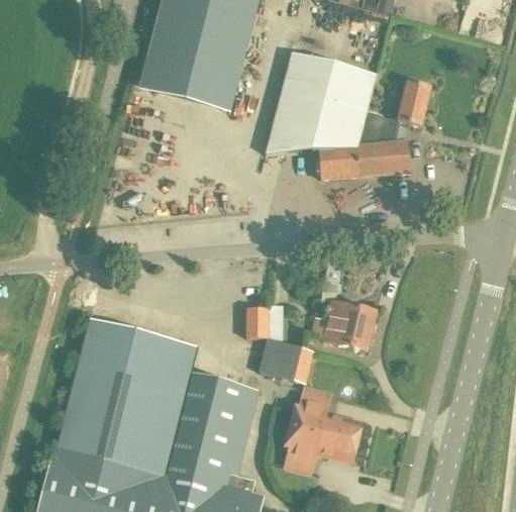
[(161,0),(138,89),(230,112),(259,0),(161,0)]
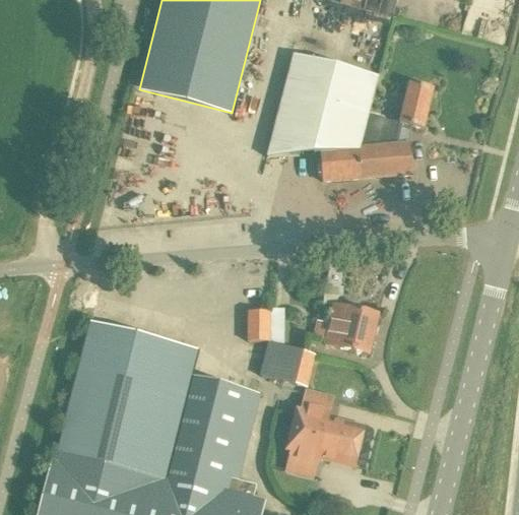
[(304,0),(309,13),(324,8),(321,0),(304,0)]
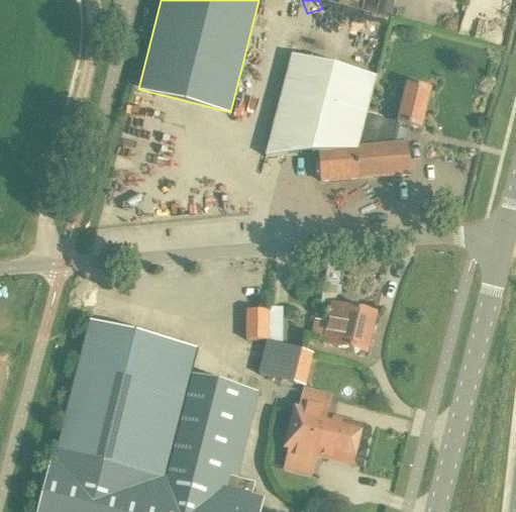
[(330,2),(326,13),(342,18),(346,7),(330,2)]
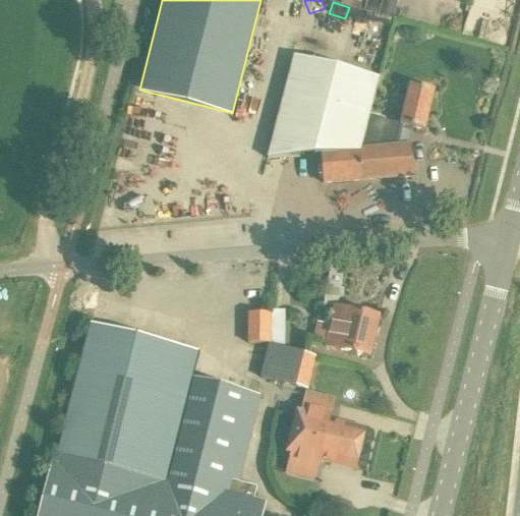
[(402,120),(369,113),(379,74),(294,53),(268,154),(323,150),(325,179),(413,172),(411,142),(404,141),(409,123),(425,127),(435,88),(411,81),(402,120)]
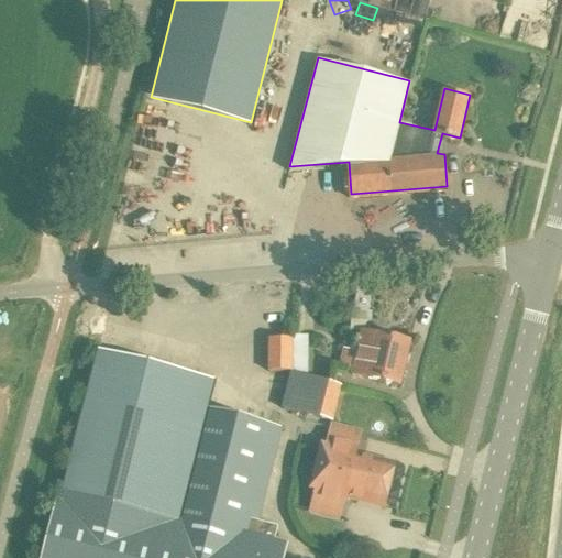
[(365,327),(367,308),(353,306),(351,326),(365,327)]
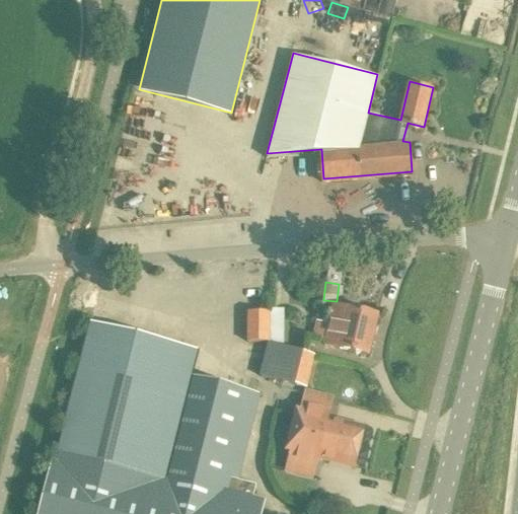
[(362,308),(334,302),(329,319),(316,316),(312,333),(325,336),(323,342),(369,352),(379,312),(375,311),(375,308),(373,305),(366,304),(362,306),(362,308)]
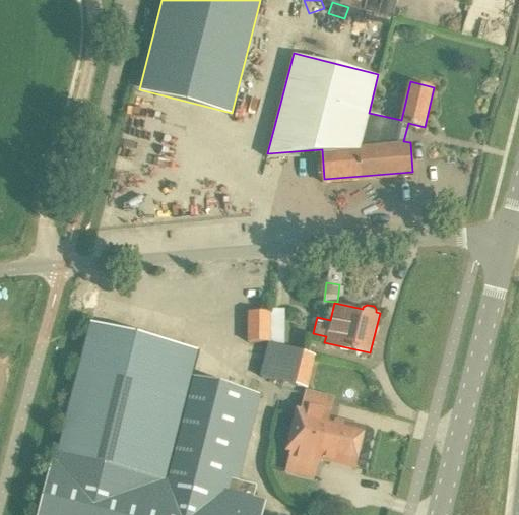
[(270,309),(268,309),(268,339),(268,341),(262,365),(260,373),(282,379),(309,386),(317,351),(284,343),(284,306),(269,307),(270,309)]
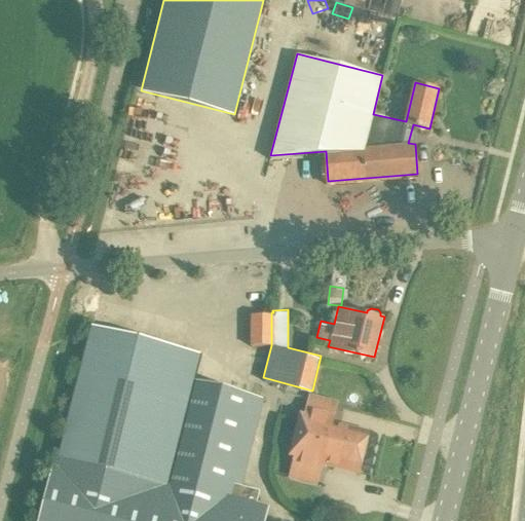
[(271,312),(251,312),(251,343),(271,343),(271,312)]
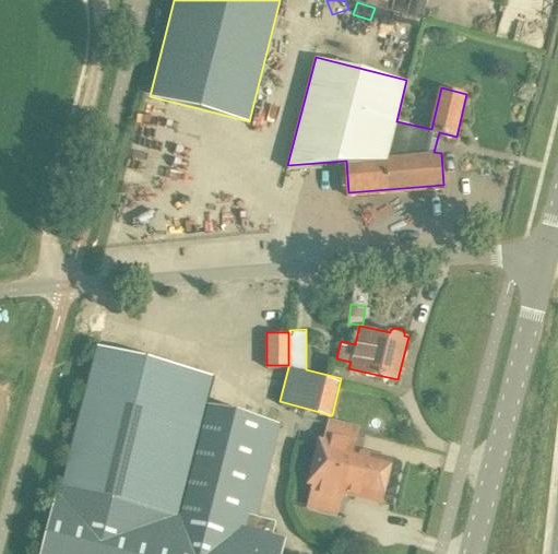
[(259,513),(281,420),(209,401),(215,373),(97,343),(61,483),(59,483),(40,553),(281,553),(286,535),(273,532),(276,517),(259,513)]
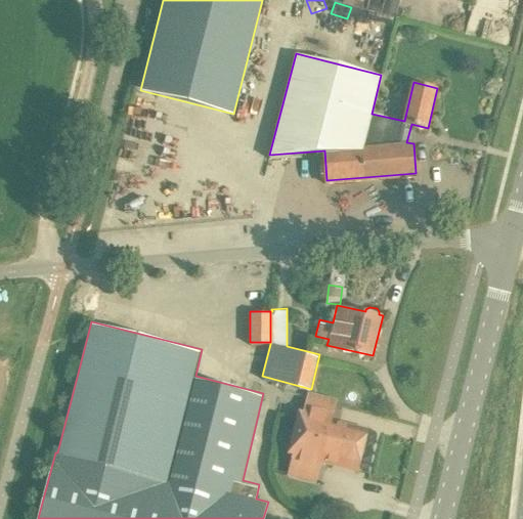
[(334,413),(338,398),(308,390),(304,405),(300,404),(287,459),(291,459),(287,474),(316,482),(322,459),(358,468),(368,428),(333,419),(334,413)]
